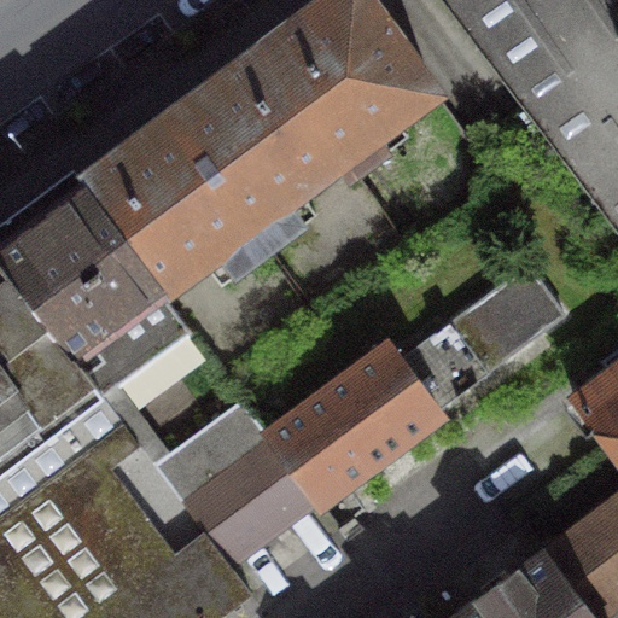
[(330,0),(273,42),(262,50),(342,159),(353,174),(407,133),(396,118),(433,89),(367,0),(330,0)]
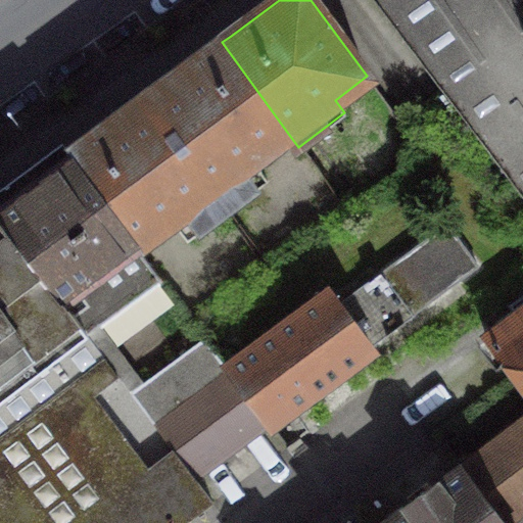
[(522,0),(374,0),(522,196),(522,0)]
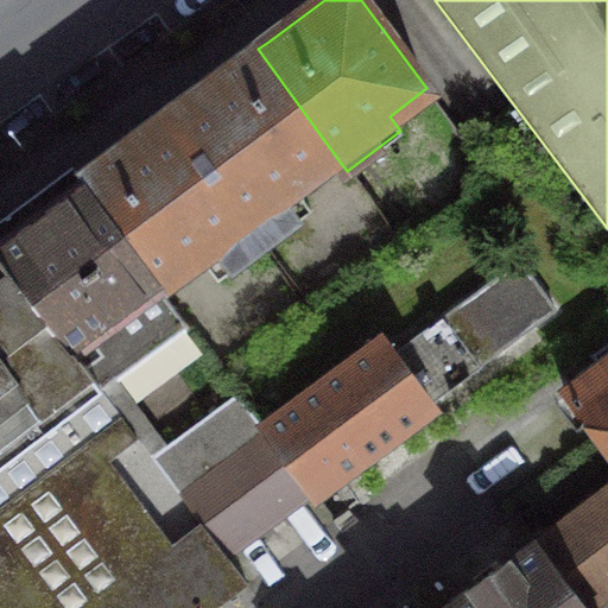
[(170,114),(264,242),(310,208),(295,187),(336,157),(258,49),(247,57),(170,114)]
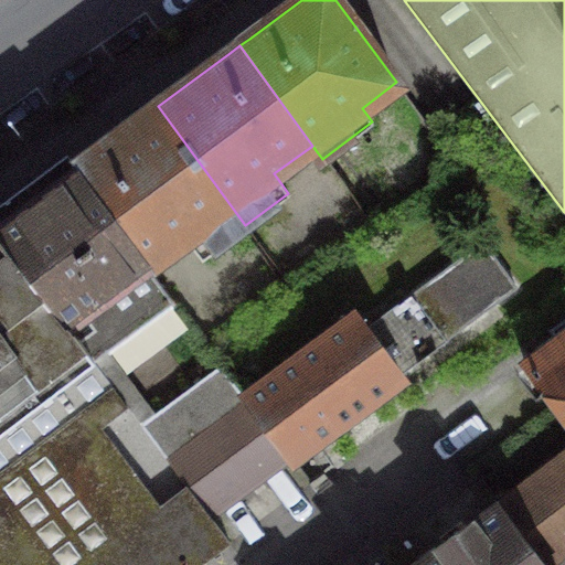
[(245,225),(158,106),(73,168),(146,267),(187,238),(202,257),(245,225)]
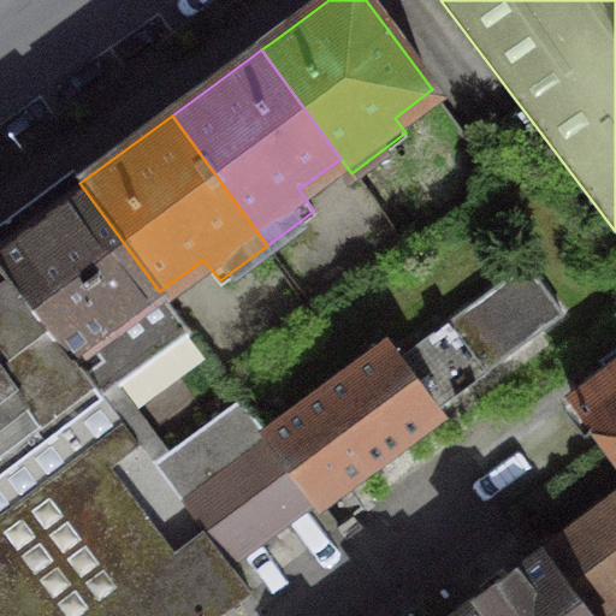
[(159,291),(80,183),(0,243),(0,258),(101,392),(120,379),(188,330),(159,291)]
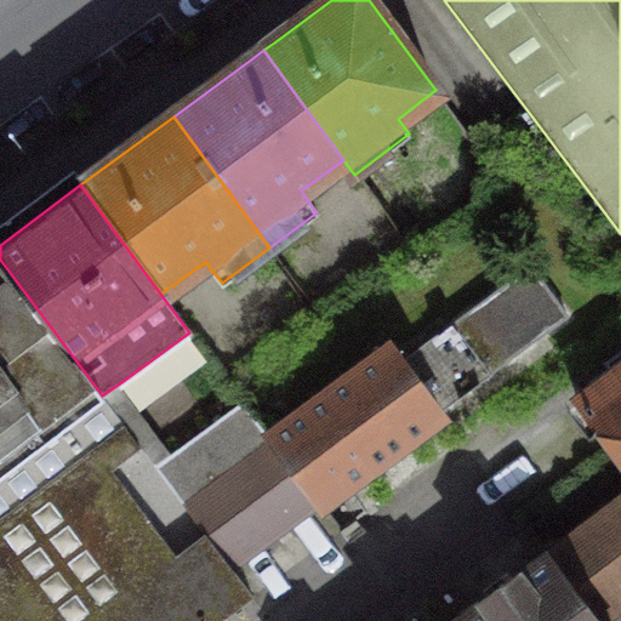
[(0,620),(215,620),(251,594),(231,565),(102,396),(0,260),(0,620)]
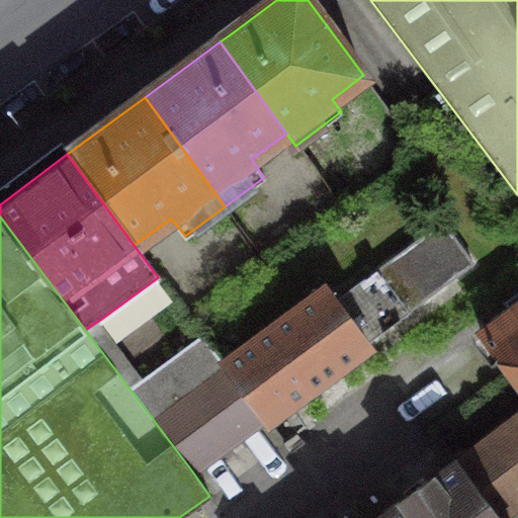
[(225,366),(265,419),(366,344),(360,336),(396,311),(408,312),(473,262),(441,220),(376,269),(383,277),(380,290),(348,316),(327,289),(225,366)]
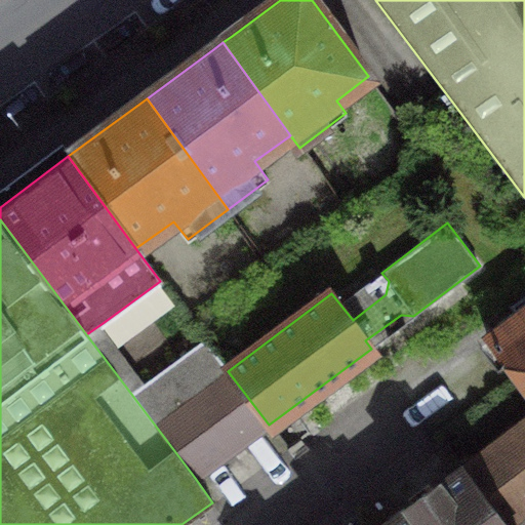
[(524,313),(488,340),(524,388),(524,313)]
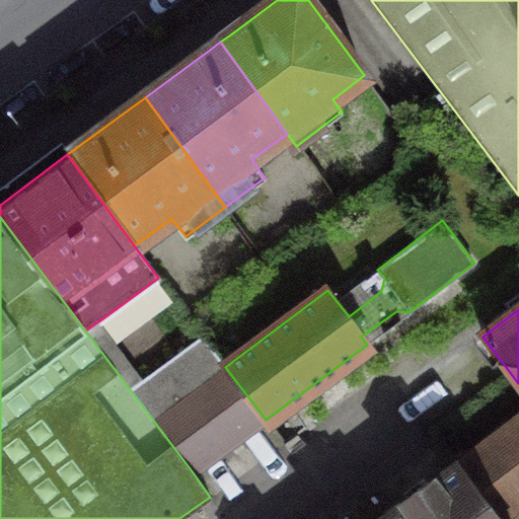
[(145,379),(101,319),(85,330),(193,472),(266,420),(225,367),(202,337),(145,379)]
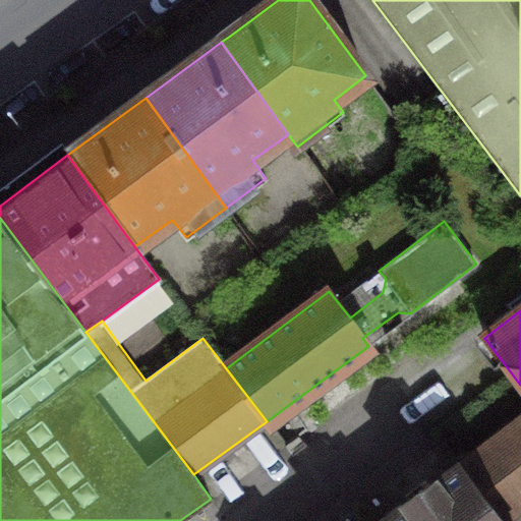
[(520,507),(520,416),(460,462),(504,520),(520,507)]
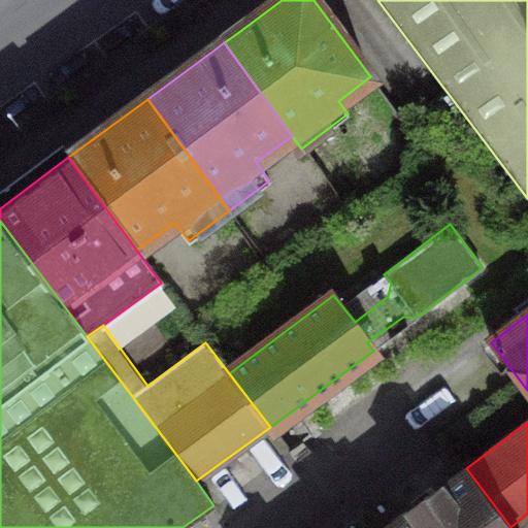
[(510,527),(466,468),(389,527),(510,527)]
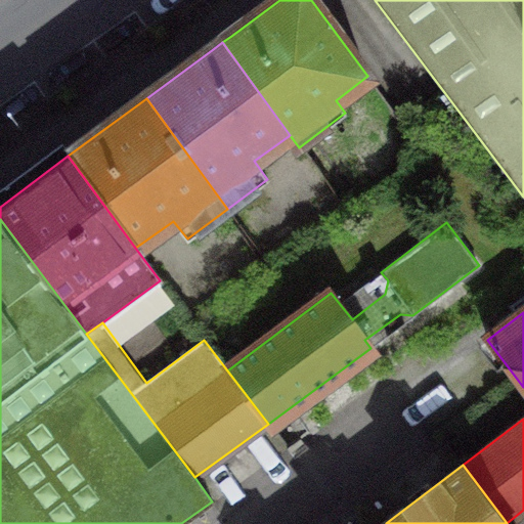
All buildings are outlined.
